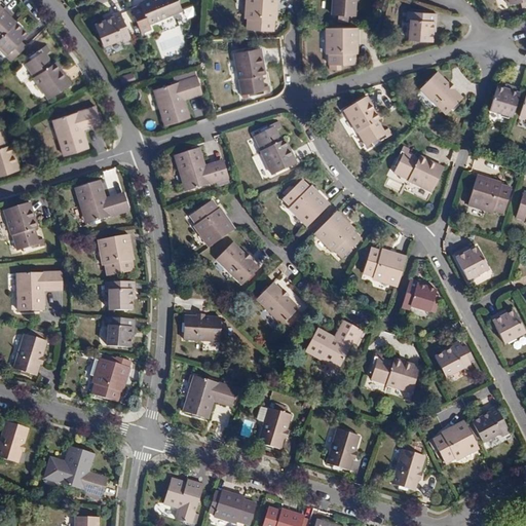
[(179,0),(146,0),(141,2),(142,4),(134,8),(143,32),(152,28),(150,23),(183,9),(179,0)]
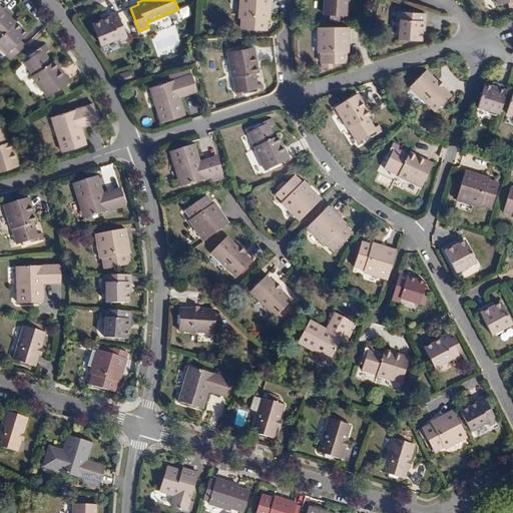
[(270,20),(271,0),(241,0),(242,2),(242,9),(240,10),(239,15),(241,18),(241,28),(267,30),(268,20),(270,20)]
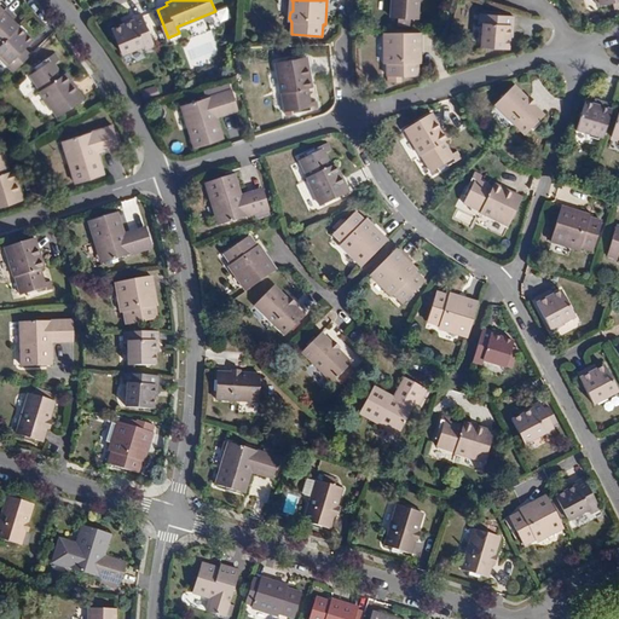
[(417,21),(418,7),(418,0),(392,0),(392,18),(398,19),(398,27),(410,28),(410,19),(417,21)]
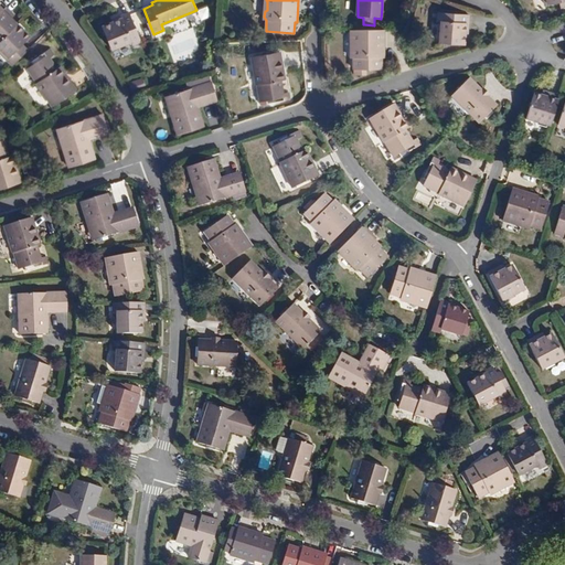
[(0,42),(19,23),(13,17),(11,14),(13,12),(8,7),(0,13),(0,42)]
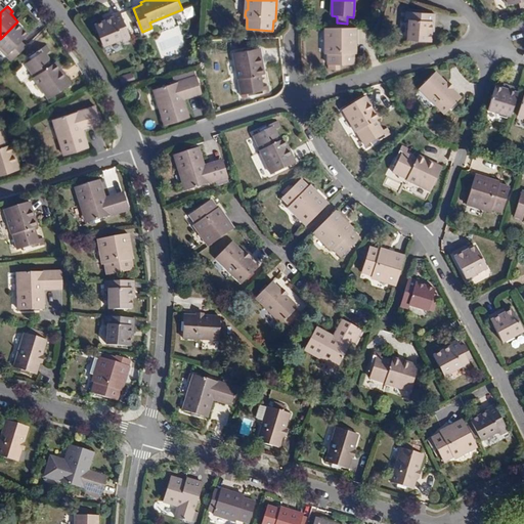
[(185,18),(195,16),(193,6),(183,8),(185,18)]
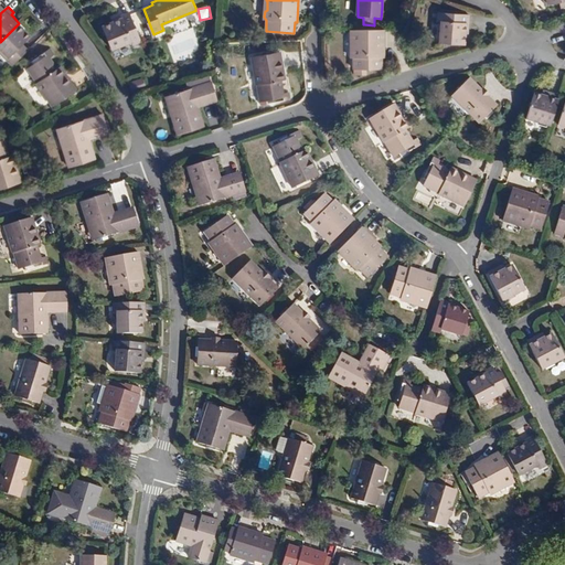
[(465,44),(466,33),(467,22),(469,23),(470,14),(439,11),(439,20),(443,21),(440,42),(465,44)]
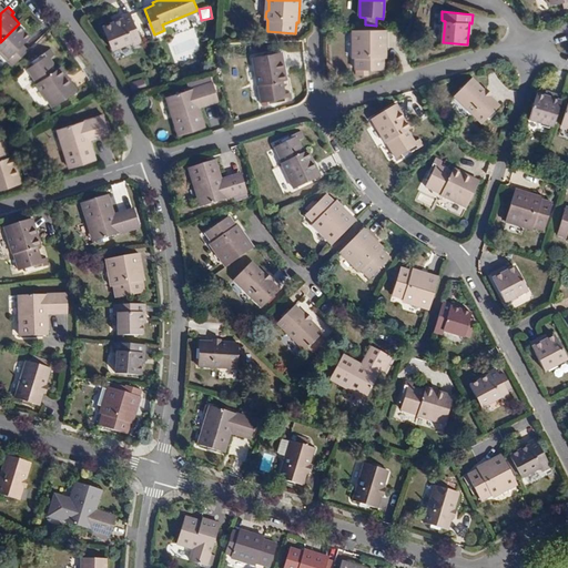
[(124,19),(115,22),(104,27),(113,49),(133,41),(134,43),(143,41),(132,12),(123,16),(124,19)]
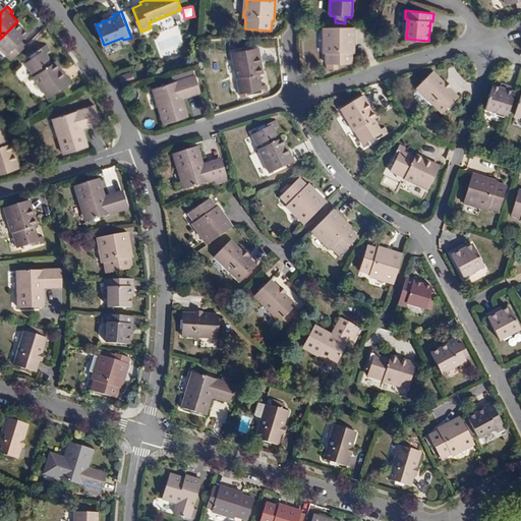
[(17,21),(0,39),(0,46),(13,60),(25,48),(18,41),(21,38),(29,32),(17,21)]
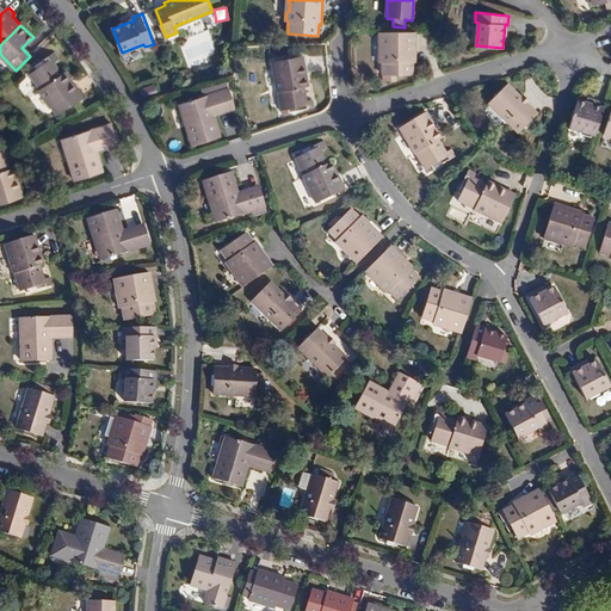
[(417,62),(417,35),(381,35),(381,38),(383,42),(383,49),(381,53),(381,56),(381,59),(381,60),(383,61),(383,74),(414,74),(414,62),(417,62)]
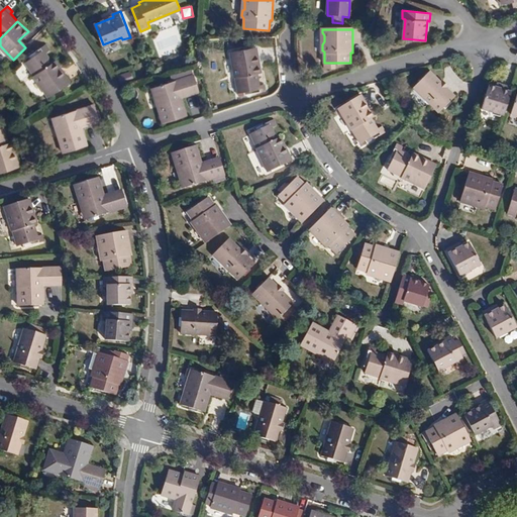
[(28,45),(21,37),(18,40),(25,47),(28,45)]
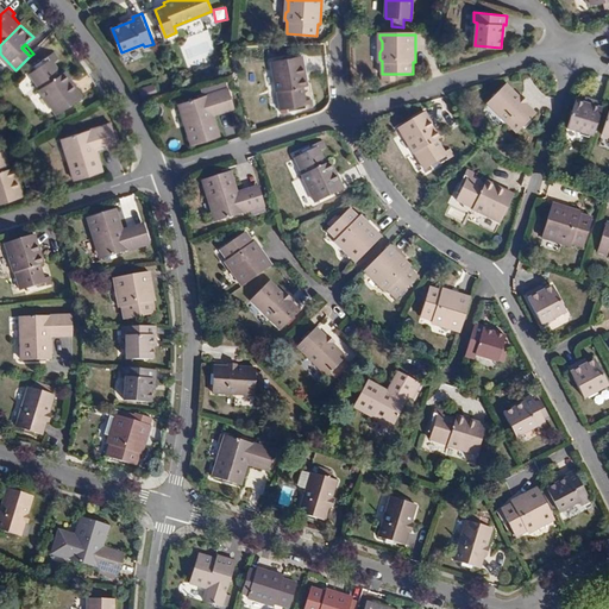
[(55,54),(36,66),(37,69),(32,73),(42,88),(41,89),(57,115),(83,99),(66,71),(62,75),(55,63),(58,61),(55,54)]
